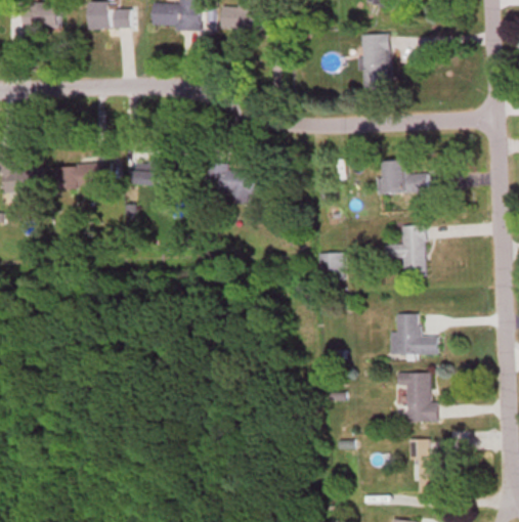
[(152,26),(201,26),(201,0),(177,0),(177,2),(153,2),(152,26)]
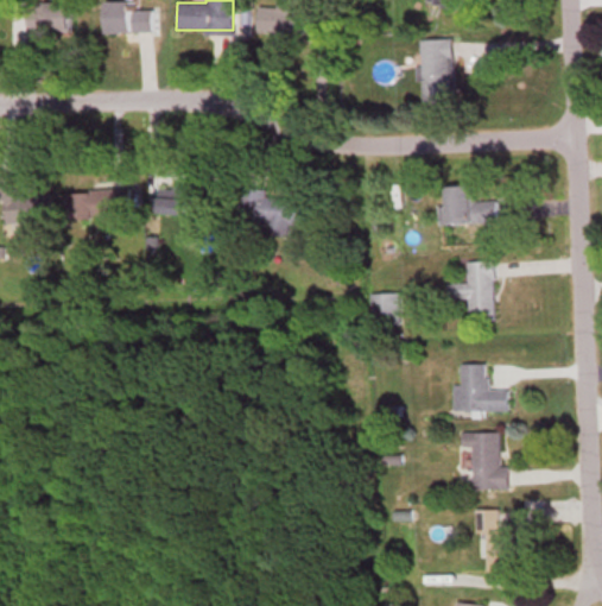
[(255,35),(324,36),(325,10),(286,8),(286,0),(276,0),(276,7),(257,7),(255,35)]
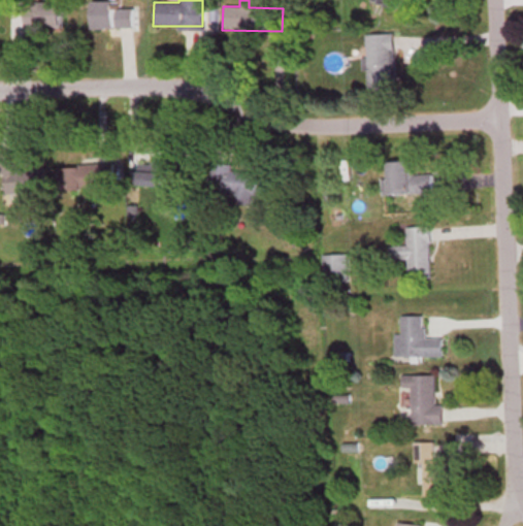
[(25,30),(59,30),(59,1),(25,1),(25,30)]
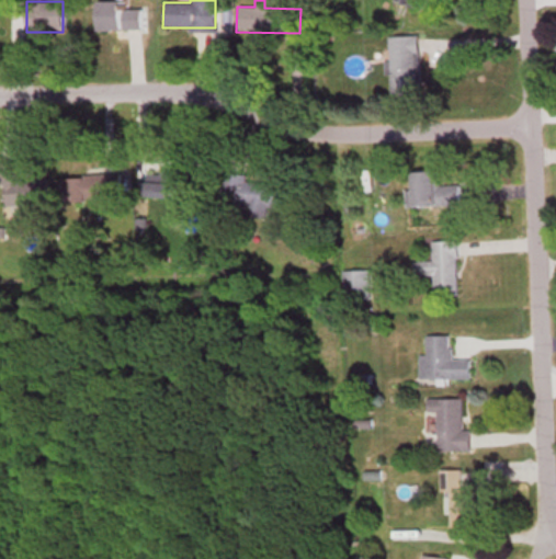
[(122,1),(98,1),(98,31),(140,31),(140,9),(122,9),(122,1)]
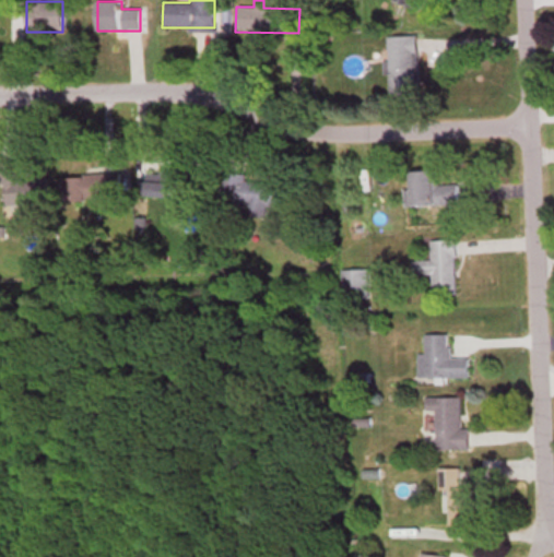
[(387,103),(414,103),(414,40),(387,40),(387,103)]
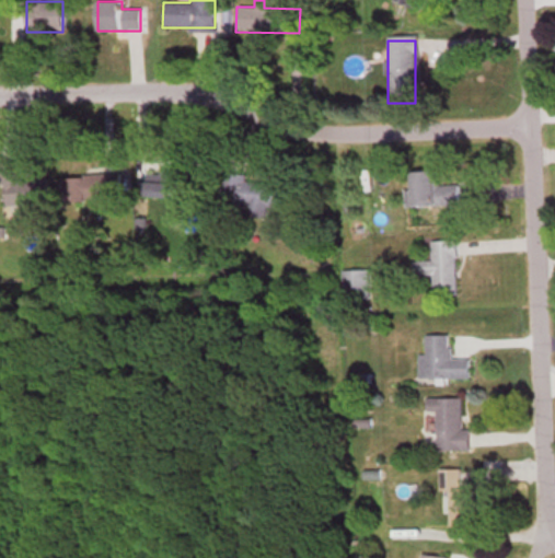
[(171,209),(186,208),(185,154),(139,155),(140,198),(170,197),(171,209)]
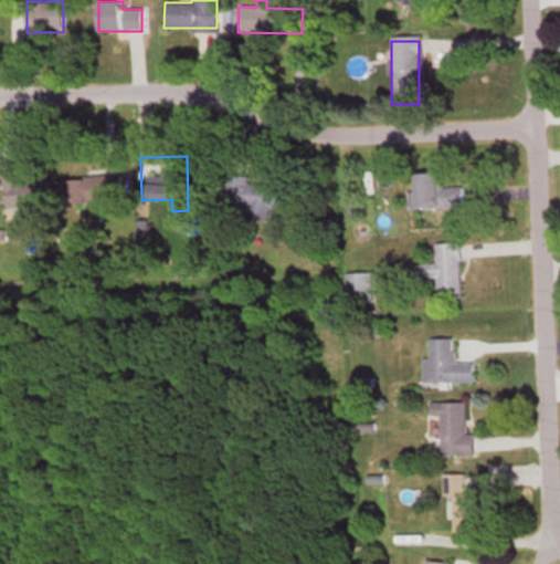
[(461,210),(460,187),(437,188),(436,173),(412,174),(413,192),(405,192),(407,212),(461,210)]
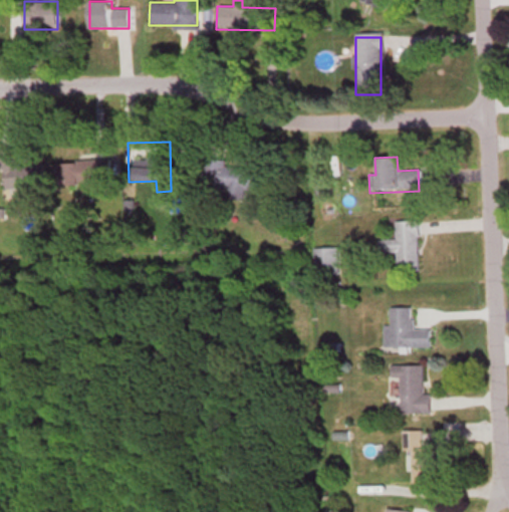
[(57,161),(57,188),(111,188),(111,161),(57,161)]
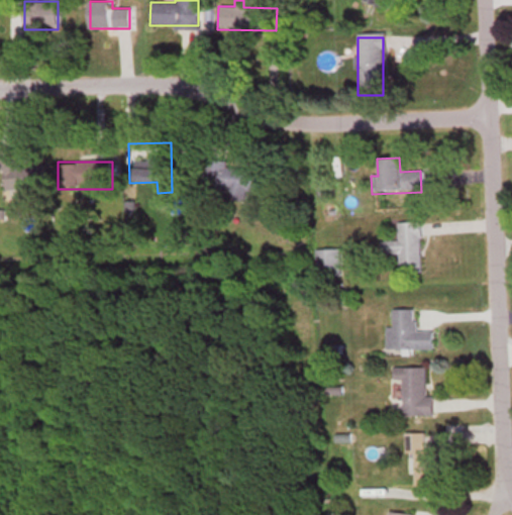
[(261,195),(265,174),(215,165),(210,196),(241,201),(242,191),(261,195)]
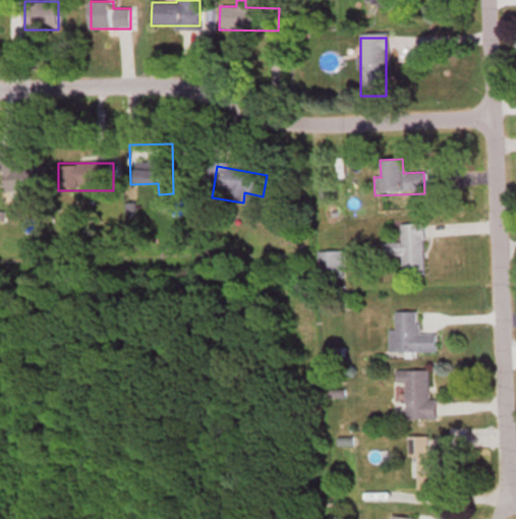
[(43,191),(43,167),(1,167),(1,191),(43,191)]
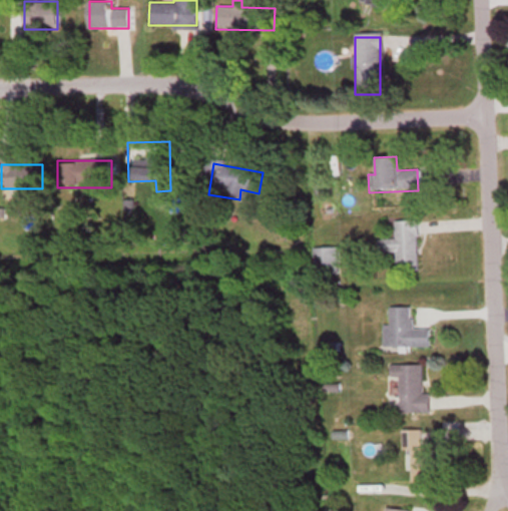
[(393,219),(394,240),(379,240),(379,250),(394,250),(395,272),(417,271),(417,218),(393,219)]
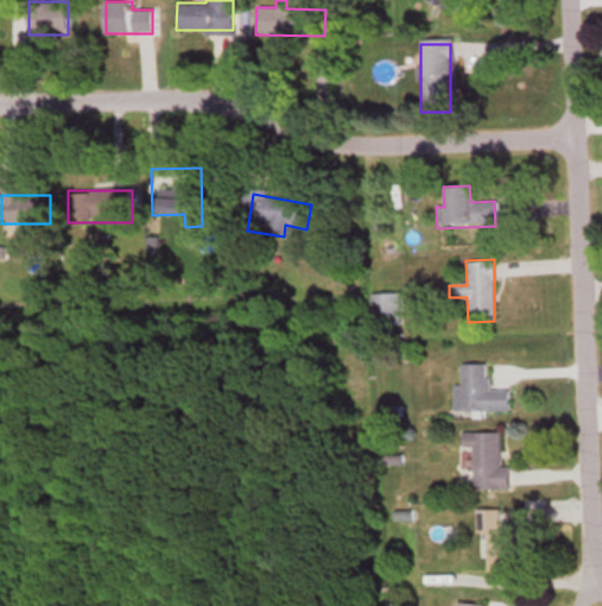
[(395,326),(395,295),(373,295),(373,326),(395,326)]
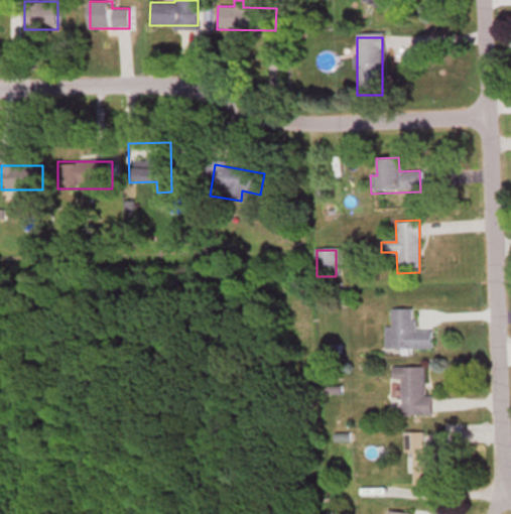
[(384,349),(430,349),(430,331),(413,331),(413,308),(390,308),(390,327),(384,327),(384,349)]
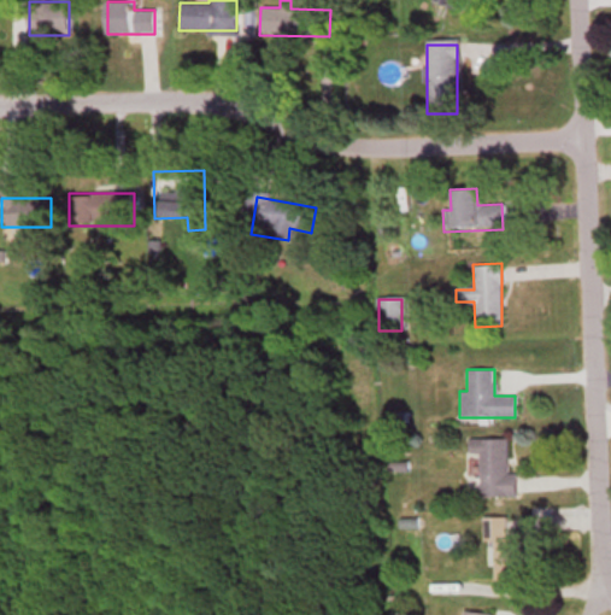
[(507,474),(507,440),(469,440),(469,454),(479,454),(479,498),(515,498),(515,474),(507,474)]
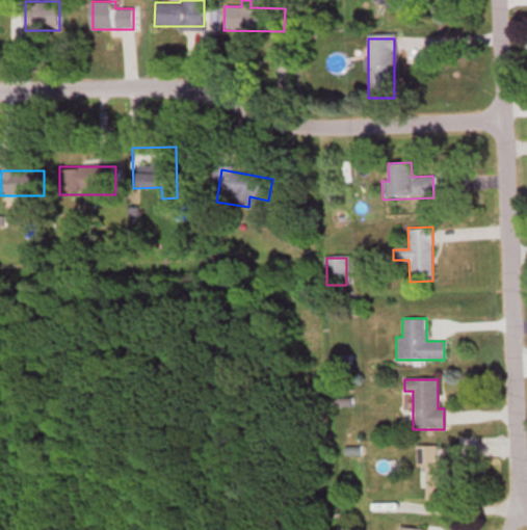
[(417,447),(417,471),(425,471),(426,502),(447,502),(446,465),(437,465),(436,446),(417,447)]
